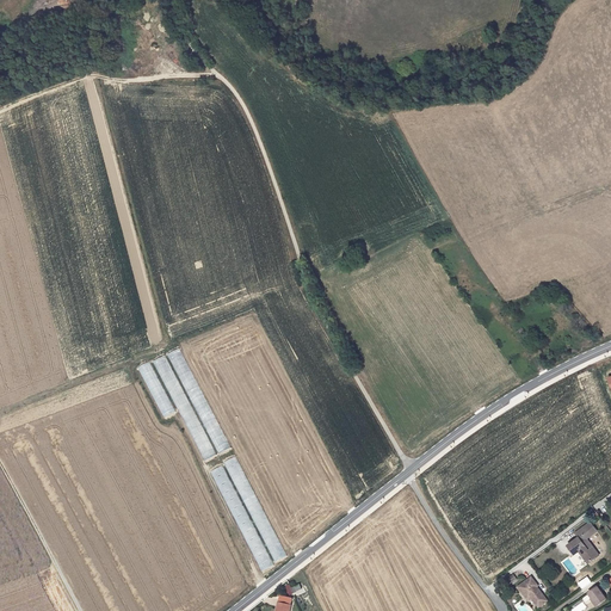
[(218,454),(230,448),(180,347),(170,353),(218,454)]
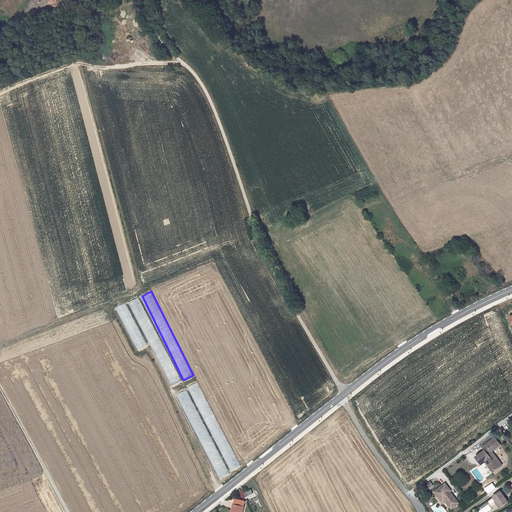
[(171,386),(181,381),(140,297),(130,302),(171,386)]
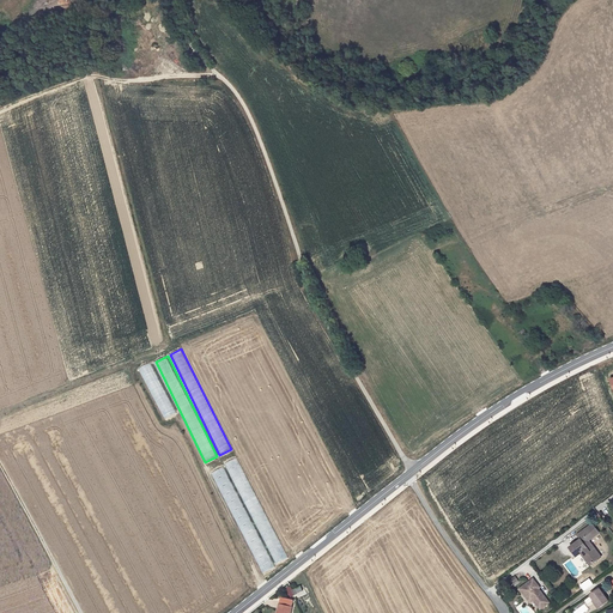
[(164,419),(176,413),(151,363),(139,369),(164,419)]
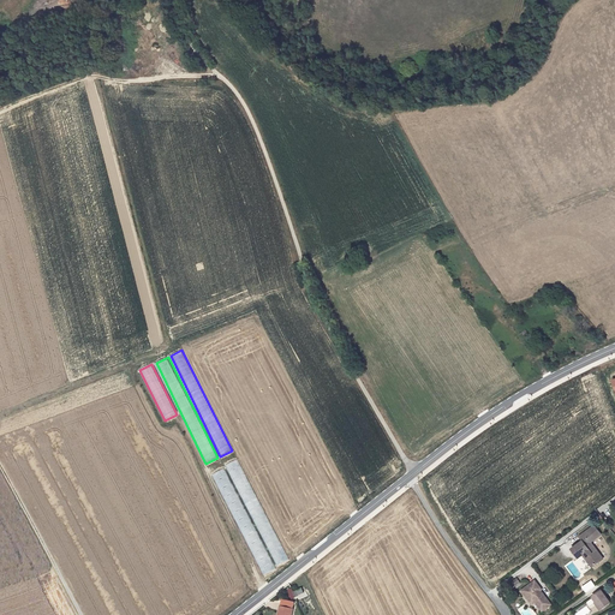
[(231,463),(275,566),(286,561),(242,458),(231,463)]
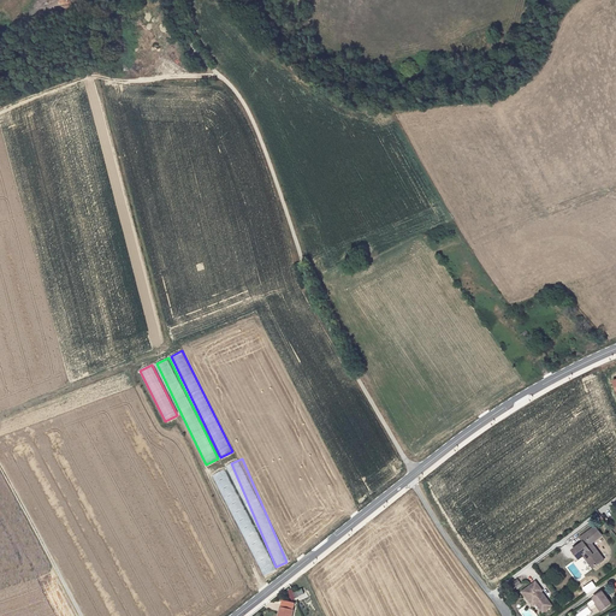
[(229,467),(212,474),(219,490),(223,489),(262,576),(273,572),(229,467)]
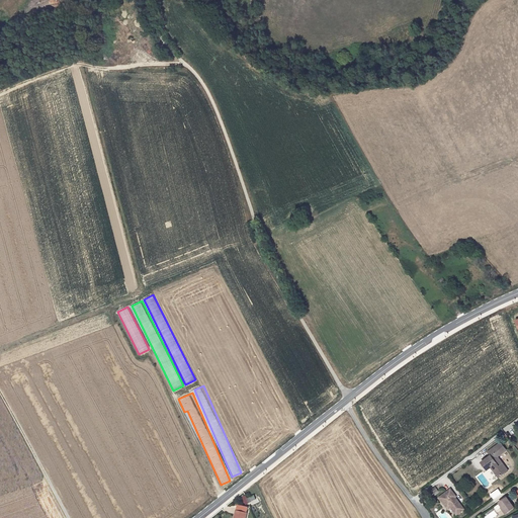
[(501,442),(488,452),(491,455),(481,463),(487,470),(491,467),(498,478),(508,470),(498,456),(506,450),(501,442)]
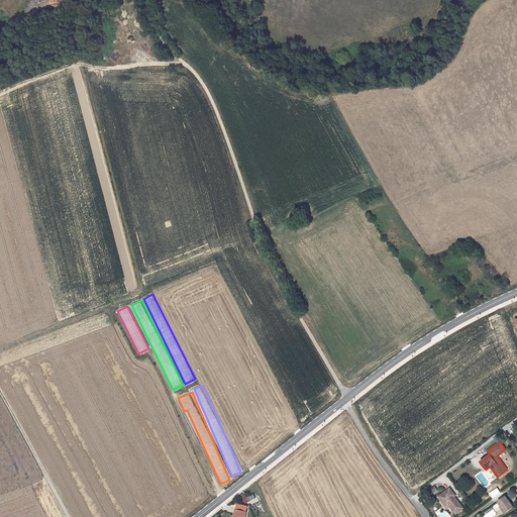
[(450,488),(441,495),(443,497),(441,499),(444,504),(447,502),(450,506),(455,513),(463,508),(456,499),(455,500),(453,497),(455,496),(450,488)]
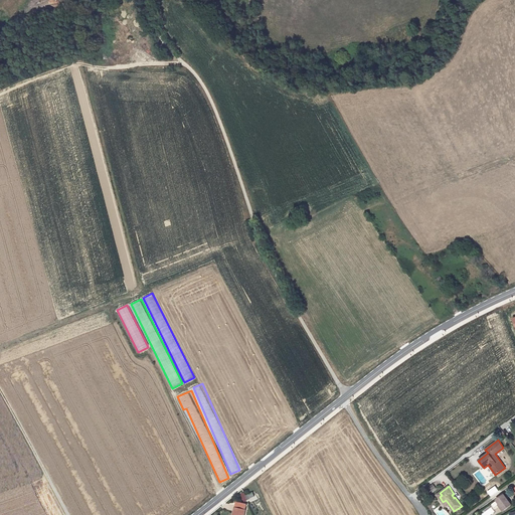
[(504,494),(496,499),(499,503),(500,505),(499,506),(502,511),(512,504),(504,494)]
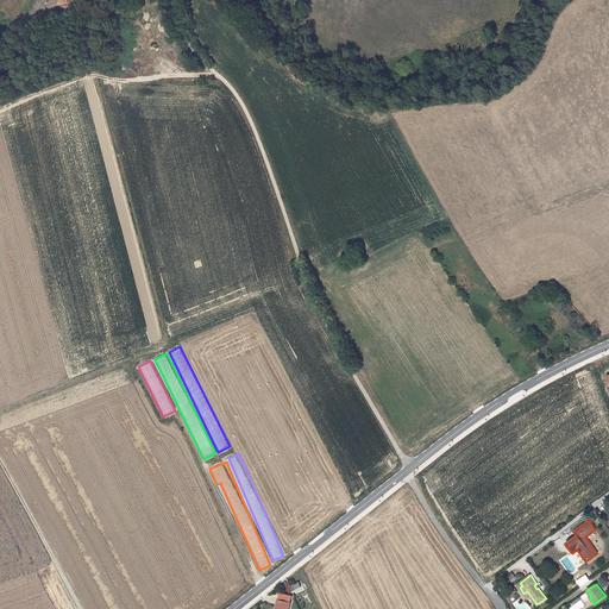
[(274,608),(286,608),(288,600),(276,598),(274,608)]
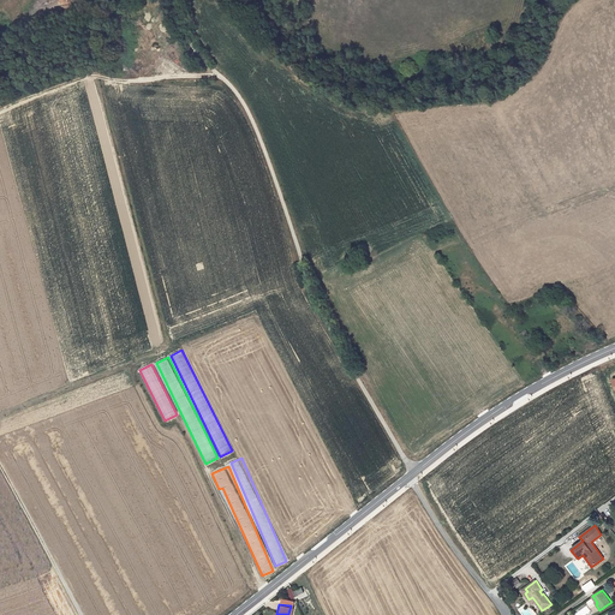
All buildings are outlined.
